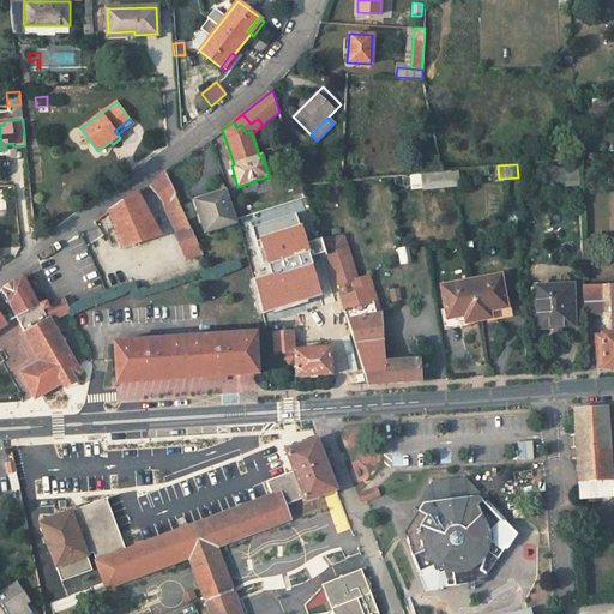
[(578,166),(551,169),(552,188),(579,186),(578,166)]
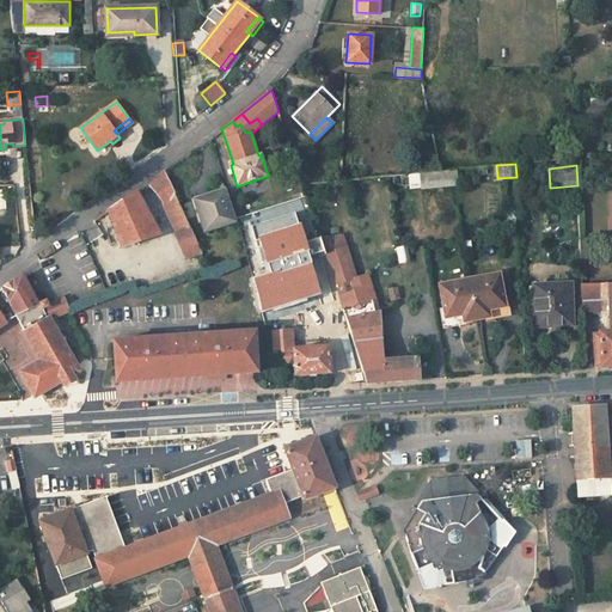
[(448,170),(421,173),(422,184),(422,188),(451,184),(448,170)]
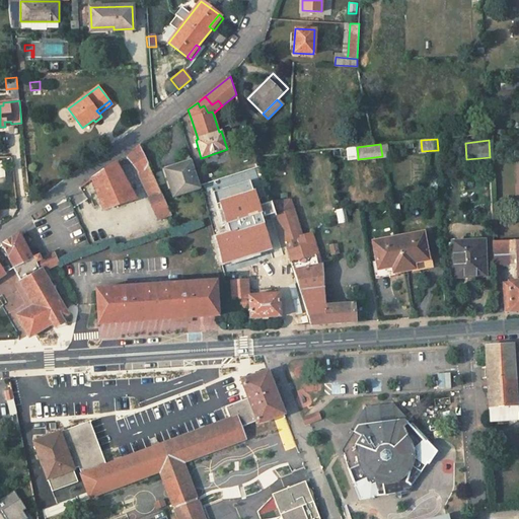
[(152,173),(139,145),(136,148),(130,155),(128,157),(127,157),(138,171),(141,178),(152,173)]
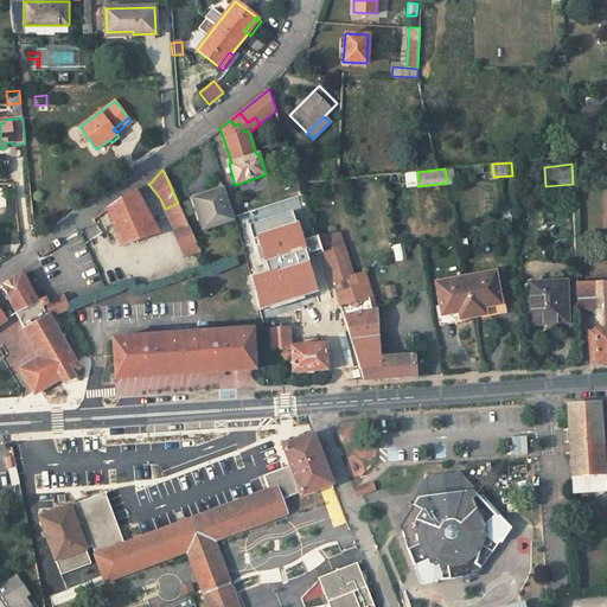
[(417,172),(398,173),(400,185),(419,183),(417,172)]
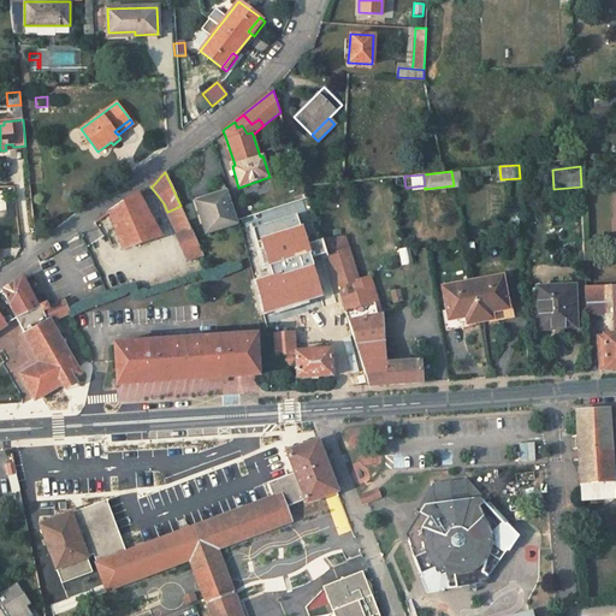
[(227,190),(195,201),(206,232),(237,223),(227,190)]
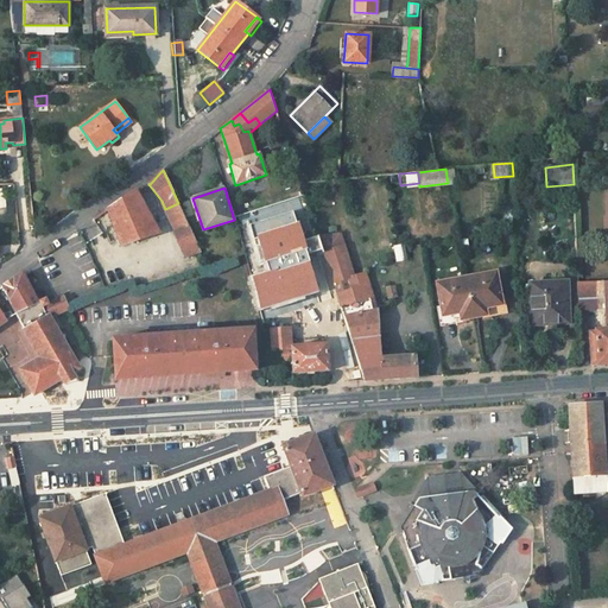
[(134,190),(108,209),(121,245),(159,233),(134,190)]
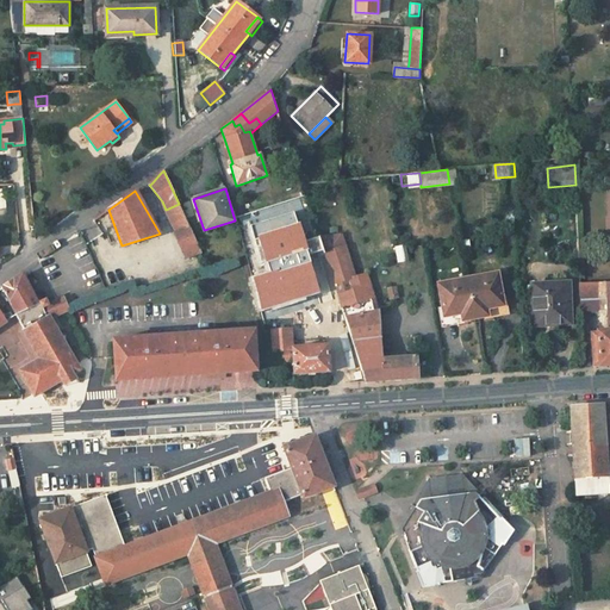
[(0,216),(12,217),(13,200),(0,199),(0,216)]
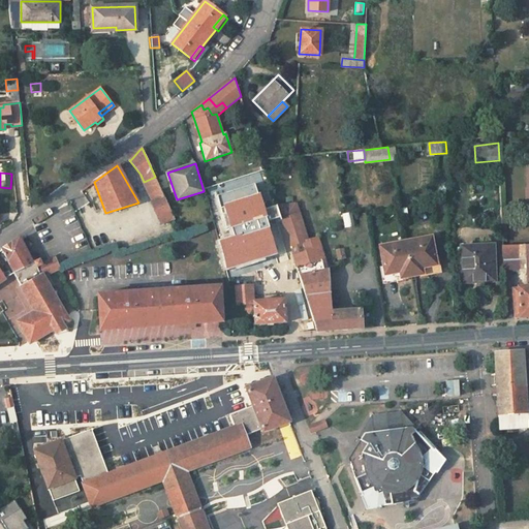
[(155,177),(144,182),(147,189),(148,189),(158,184),(155,177)]
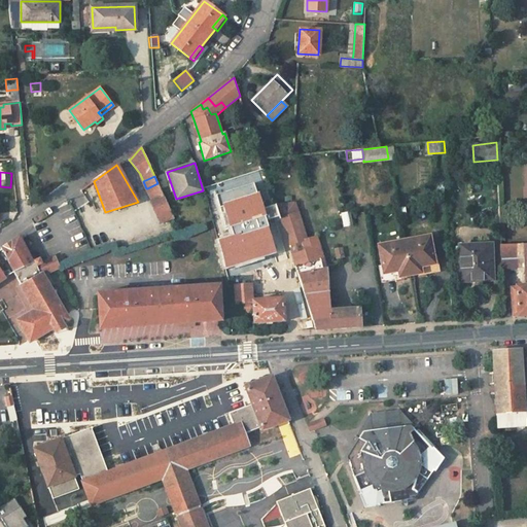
[(254,182),(217,195),(221,206),(224,205),(234,236),(217,242),(225,268),(277,251),(254,182)]
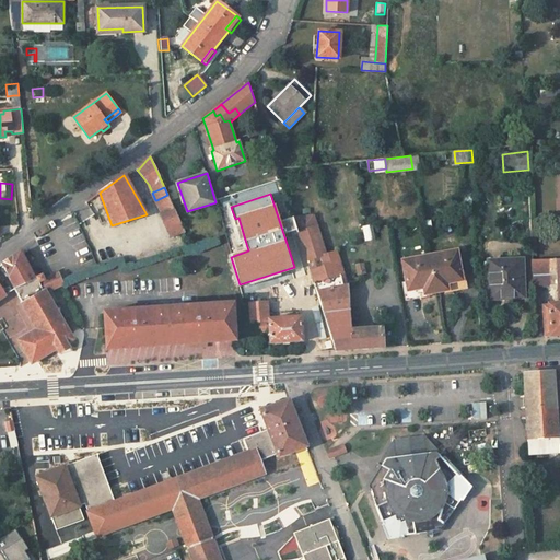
[(167,195),(156,200),(162,213),(174,208),(167,195)]
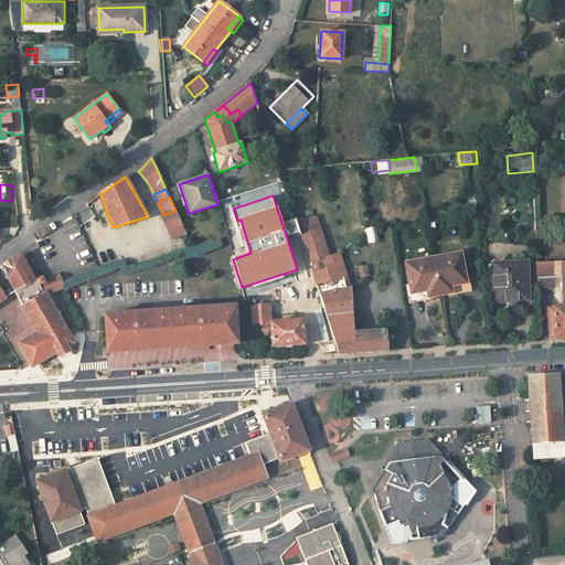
[(87,206),(77,214),(83,222),(93,215),(87,206)]
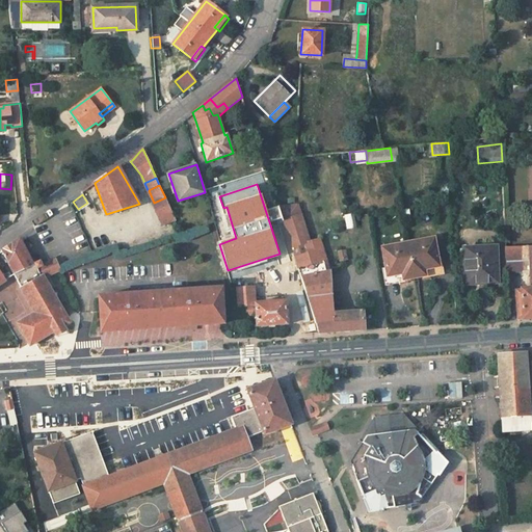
[(154,203),(152,204),(159,219),(161,218),(163,224),(168,222),(175,220),(165,197),(154,203)]
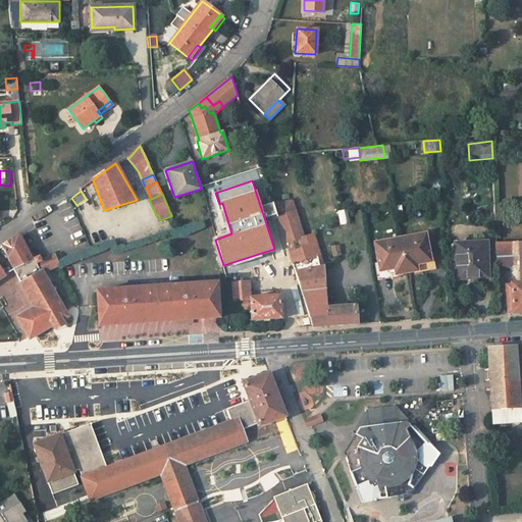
[(285,243),(289,252),(301,249),(298,239),(303,238),(291,200),(272,202),(285,243)]
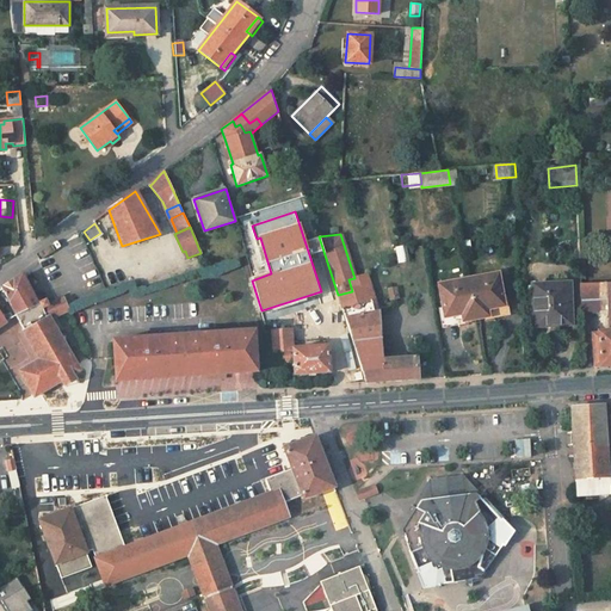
[(409,260),(406,245),(396,247),(399,263),(409,260)]
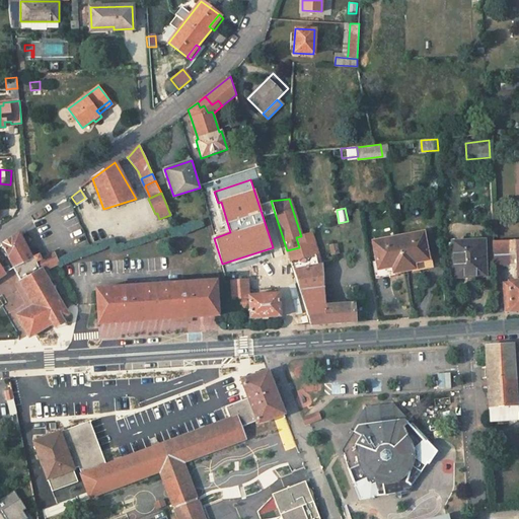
[(423,232),(373,241),(379,273),(389,271),(390,276),(394,275),(394,273),(415,269),(416,272),(420,271),(419,266),(429,264),(423,232)]
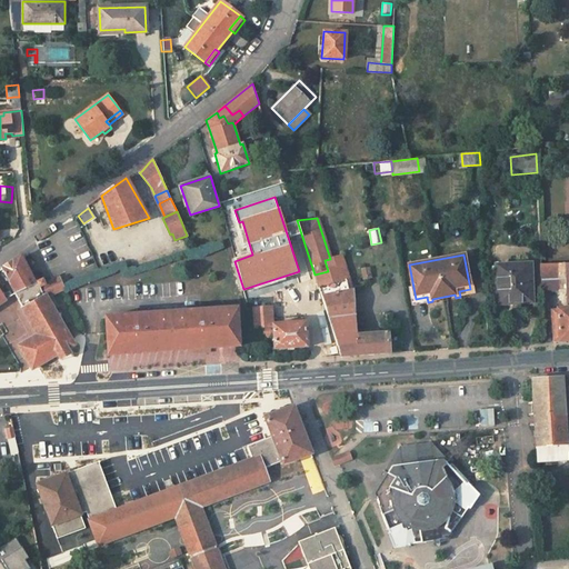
[(1,270),(0,270),(0,290),(6,300),(15,293),(22,307),(21,308),(37,335),(25,341),(38,366),(58,355),(58,353),(67,348),(67,349),(69,348),(71,339),(47,297),(50,295),(46,282),(45,283),(42,279),(35,283),(20,256),(0,269),(1,270)]
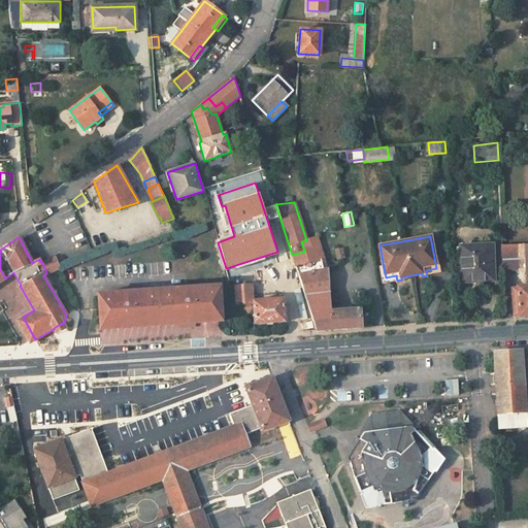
[(306,240),(301,241),(304,252),(305,251),(311,249),(314,256),(316,259),(323,257),(317,237),(306,240)]
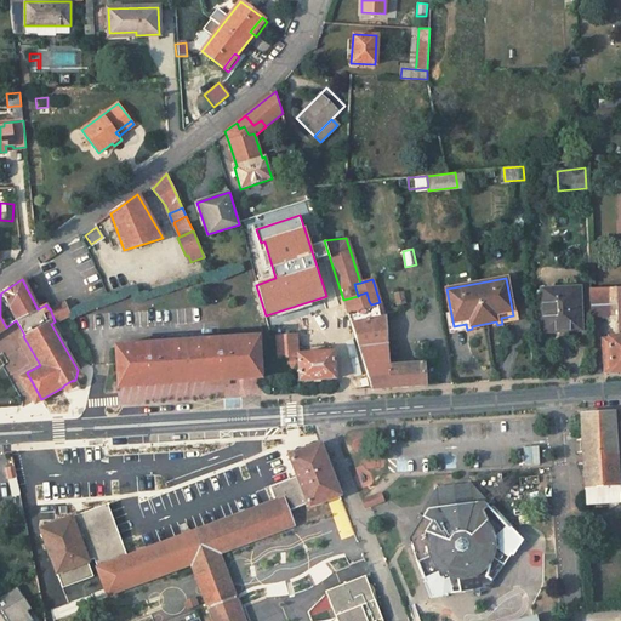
[(620,286),(591,289),(592,317),(619,315),(620,336),(602,337),(603,374),(620,371),(620,286)]
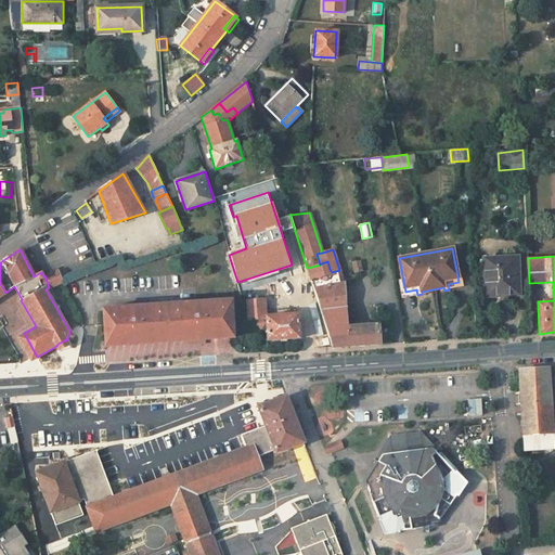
[(362,266),(358,257),(352,259),(356,268),(362,266)]
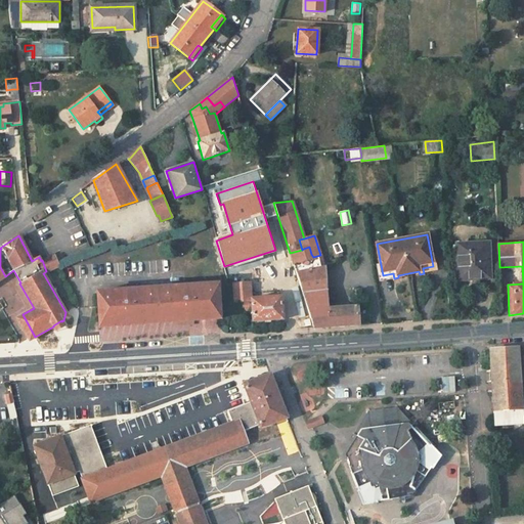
[(488,244),(457,245),(459,274),(470,274),(470,278),(489,277),(488,244)]
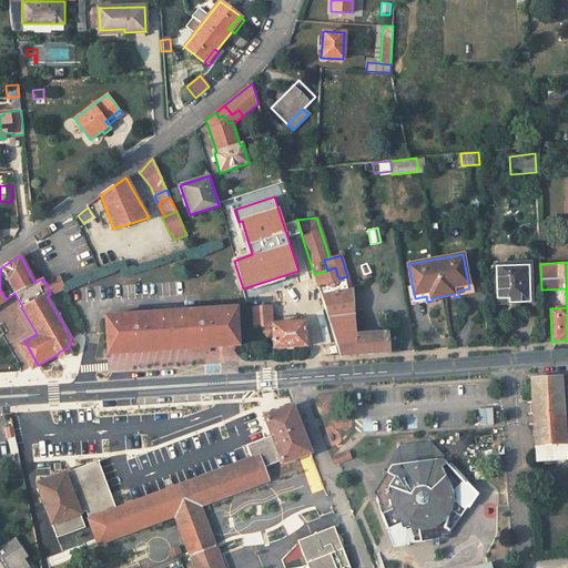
[(327,271),(314,274),(322,296),(327,316),(353,313),(352,290),(347,276),(340,279),(337,275),(328,270),(327,271)]
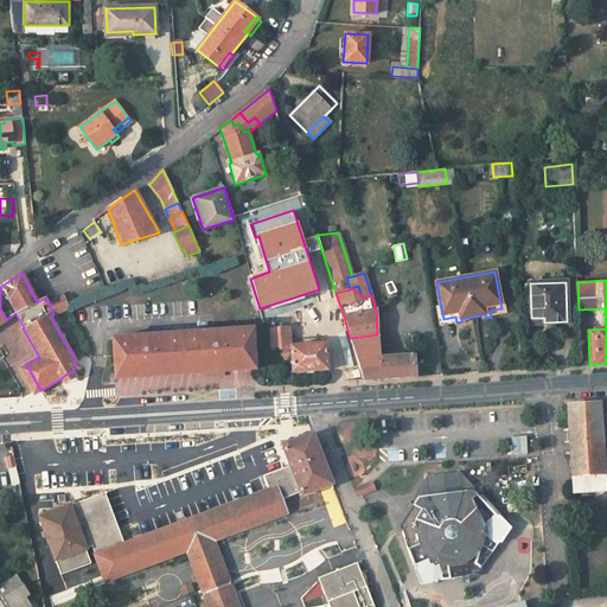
[(64,295),(49,301),(53,314),(69,308),(64,295)]
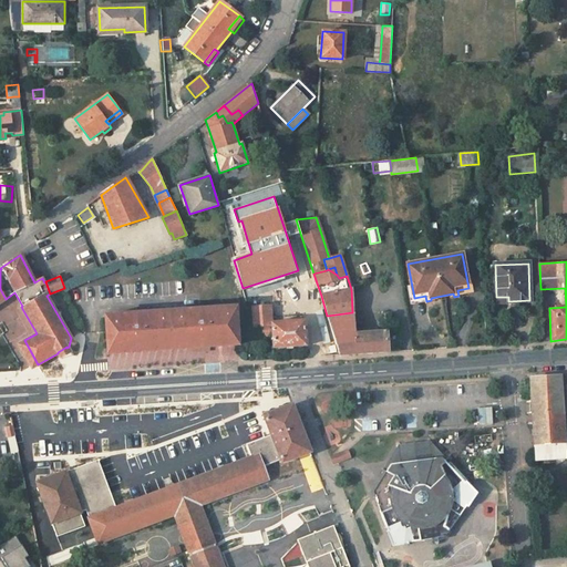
[(260,299),(251,300),(253,318),(270,317),(270,305),(261,306),(260,299)]
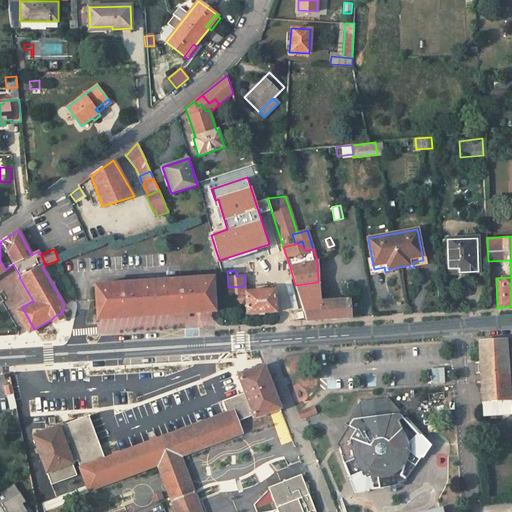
[(102,289),(95,290),(97,314),(113,313),(113,318),(126,317),(139,316),(139,312),(155,311),(172,310),(172,314),(186,313),(198,313),(197,308),(214,307),(212,282),(205,282),(205,278),(160,281),(161,285),(153,286),(146,286),(146,282),(102,285),(102,289)]
